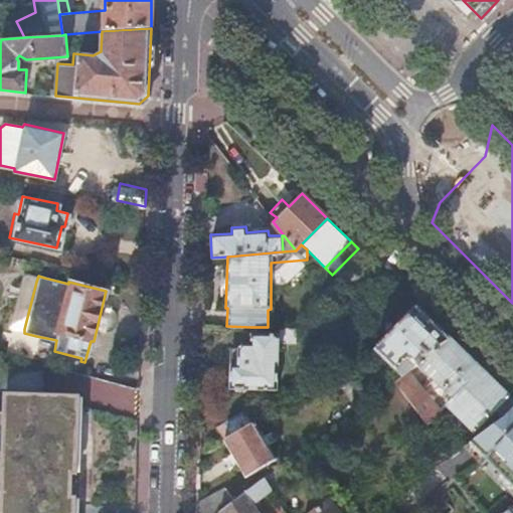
[(22,278),(10,326),(24,329),(36,282),(22,278)]
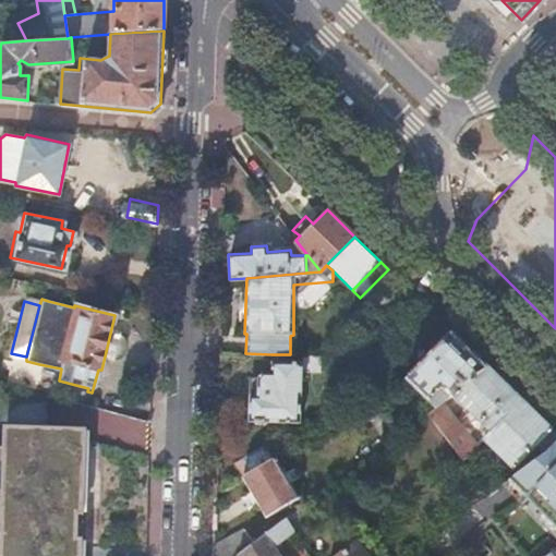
[(428,354),(408,377),(406,378),(433,406),(435,403),(451,391),(486,365),(451,330),(428,354)]
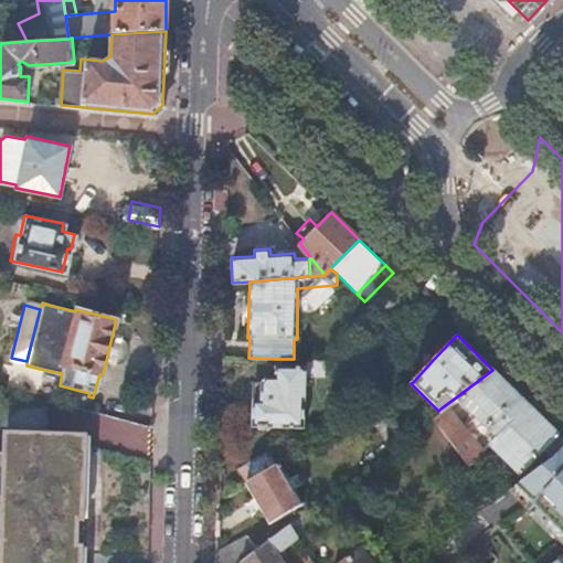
[(420,344),(397,367),(413,382),(434,359),(420,344)]
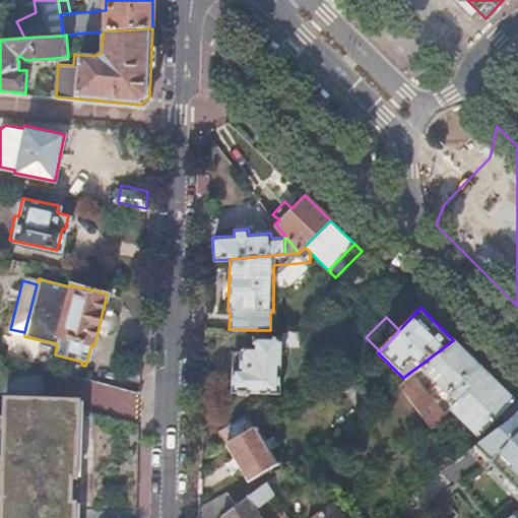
[(244,345),(238,351),(238,369),(232,369),(230,393),(277,393),(279,345),(280,330),(270,330),(253,330),(252,335),(251,335),(250,345),(244,345)]
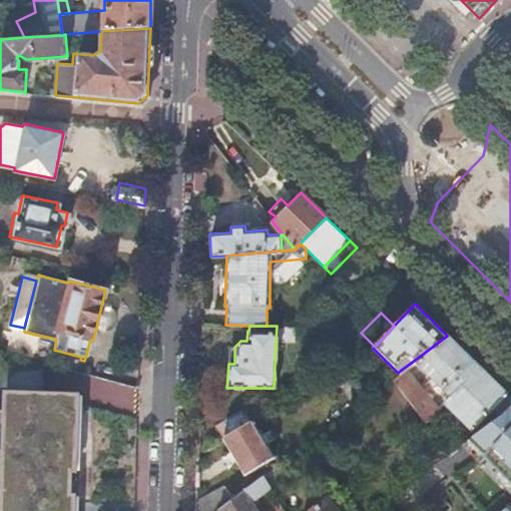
[(277,326),(276,341),(293,342),(294,327),(277,326)]
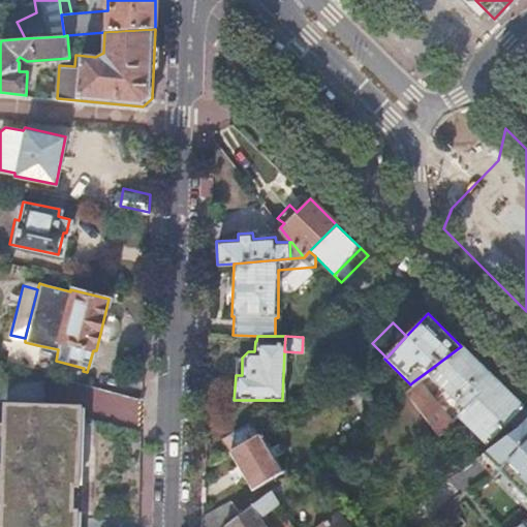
[(428,371),(464,408),(457,415),(485,443),(507,421),(514,428),(526,417),(526,410),(461,346),(428,371)]
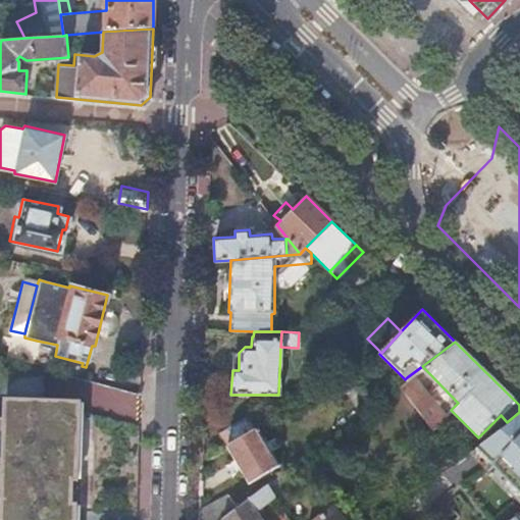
[(334,381),(343,393),(360,380),(353,370),(334,381)]
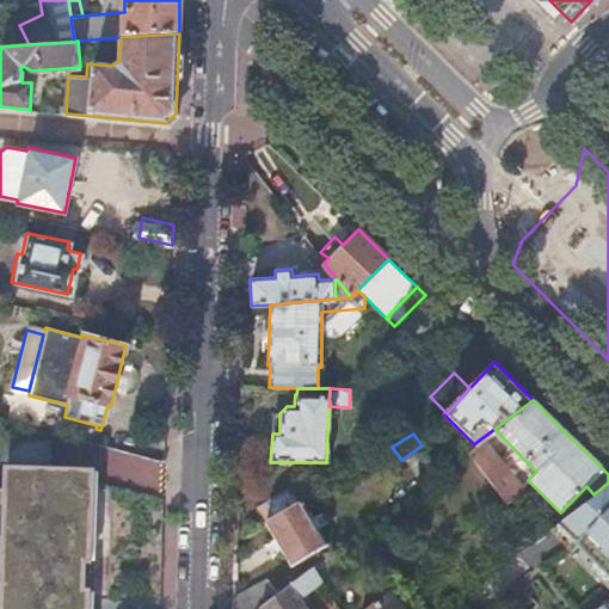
[(474,444),(467,449),(506,502),(510,498),(522,486),(477,442),(474,444)]
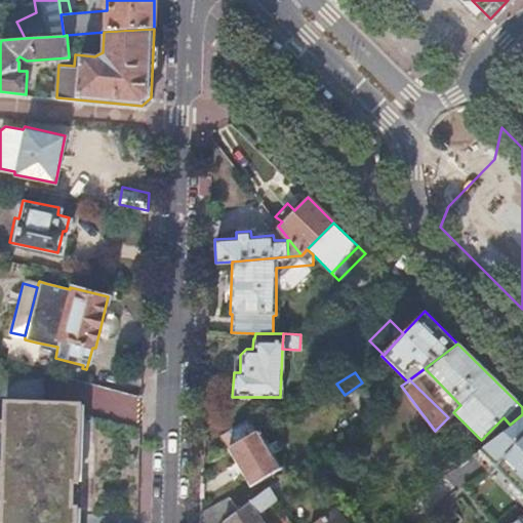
[(80,522),(88,397),(2,393),(0,432),(0,522),(80,522)]
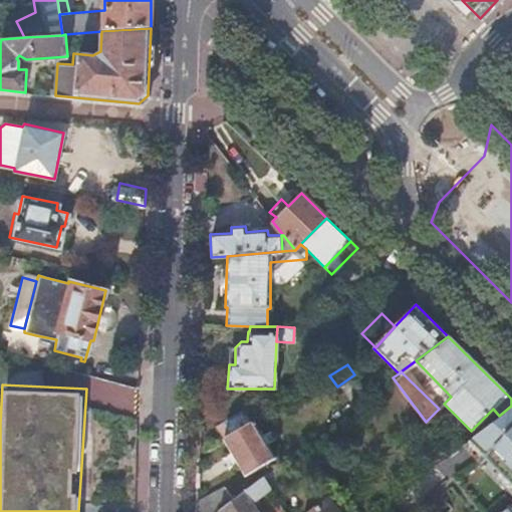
[(480,451),(511,482),(511,406),(499,416),(474,435),(468,439),(480,451)]
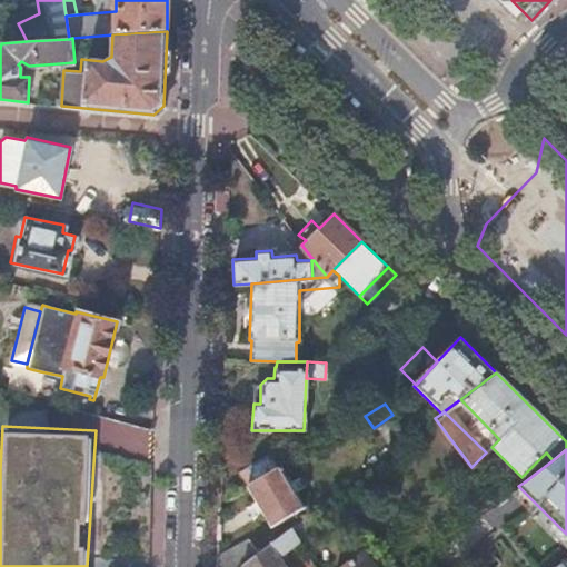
[(270,453),(239,471),(248,486),(279,468),(270,453)]
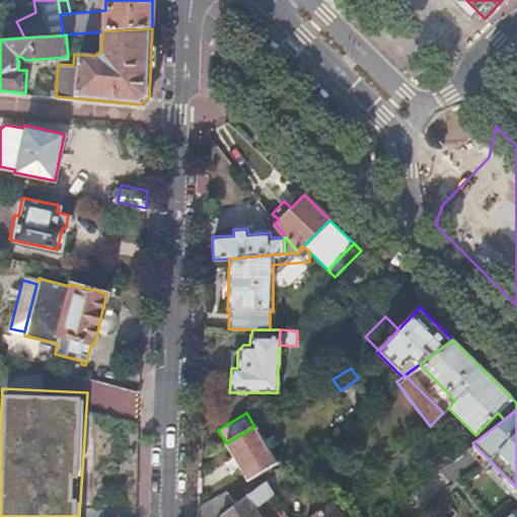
[(254,427),(226,443),(249,479),(278,459),(255,426),(254,427)]
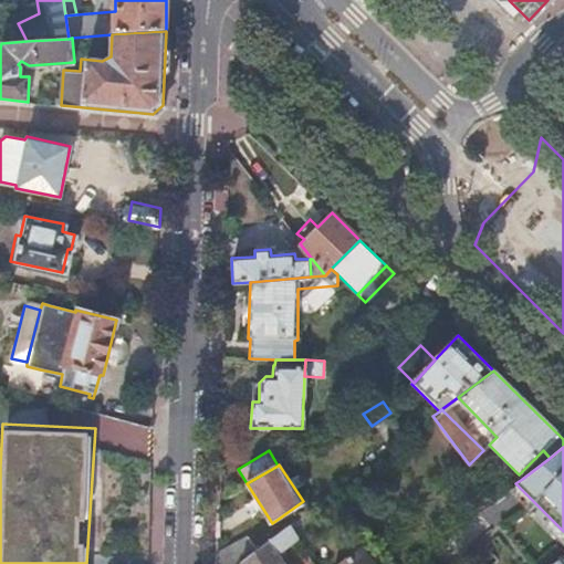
[(292,522),(300,536),(319,522),(310,510),(292,522)]
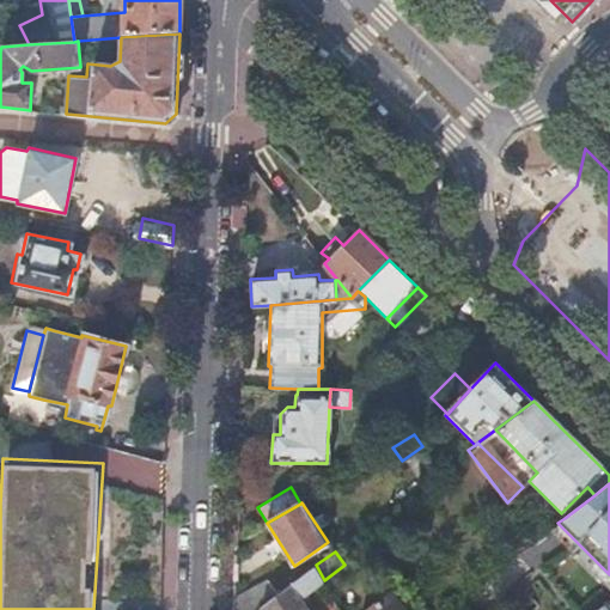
[(261,608),(263,609),(305,609),(300,602),(312,592),(323,609),(340,609),(324,580),(316,565),(280,592),(261,608)]
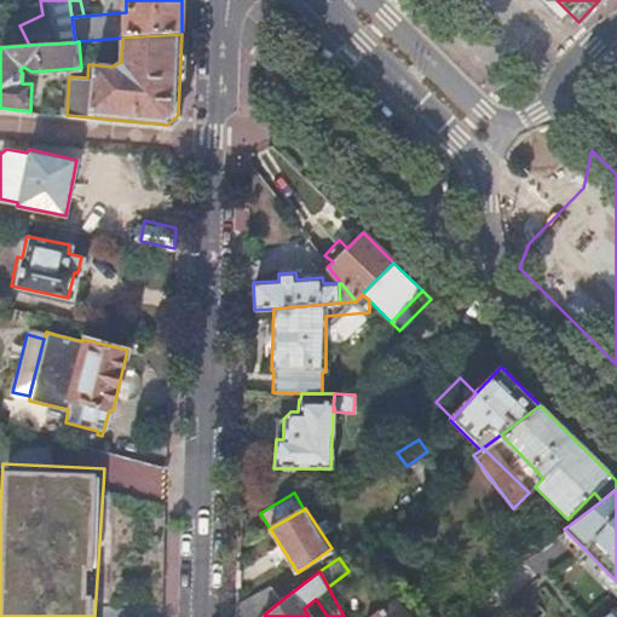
[(235,604),(234,616),(260,616),(264,615),(283,599),(267,582),(235,604)]
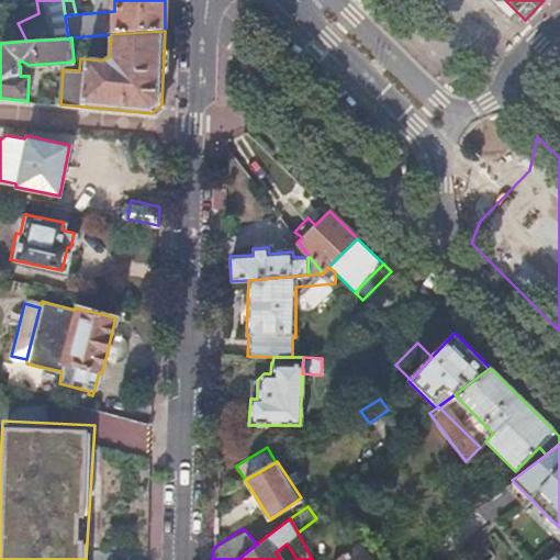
[(371,559),(360,542),(335,559),(371,559)]
